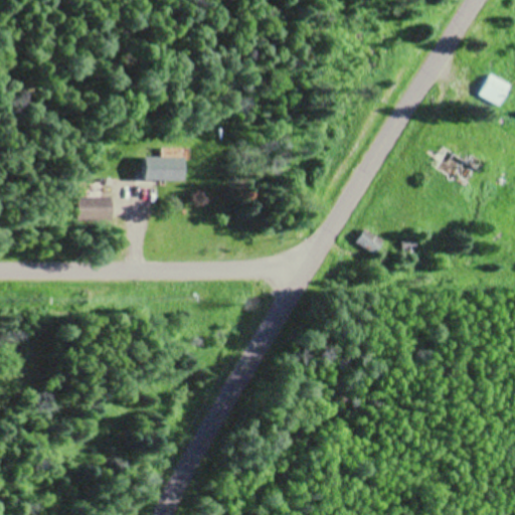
[(489,75),(507,84),(498,103),(480,94),(489,75)]
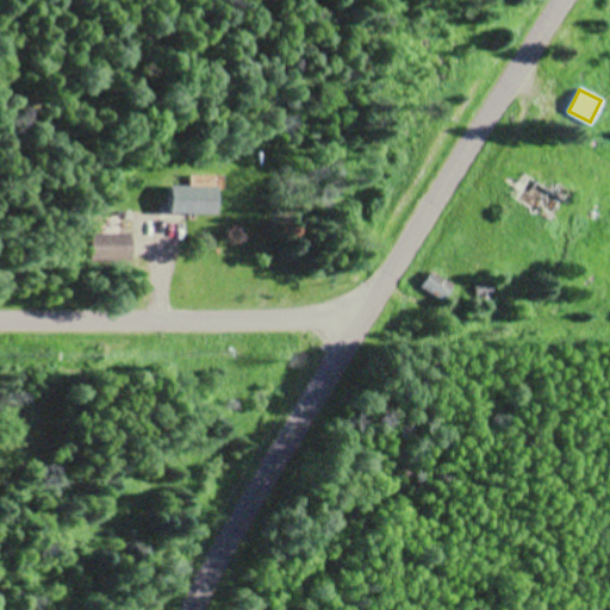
[(549,188),(554,180),(568,190),(549,222),(514,200),(529,175),(549,188)]
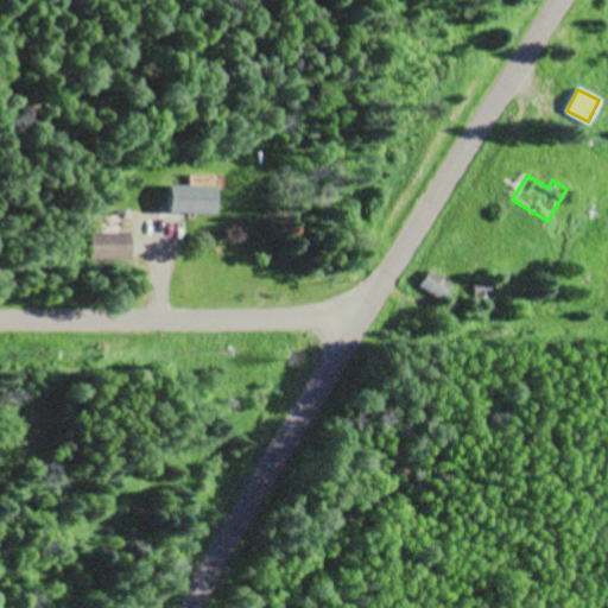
[(214,185),(214,214),(169,213),(169,185),(214,185)]
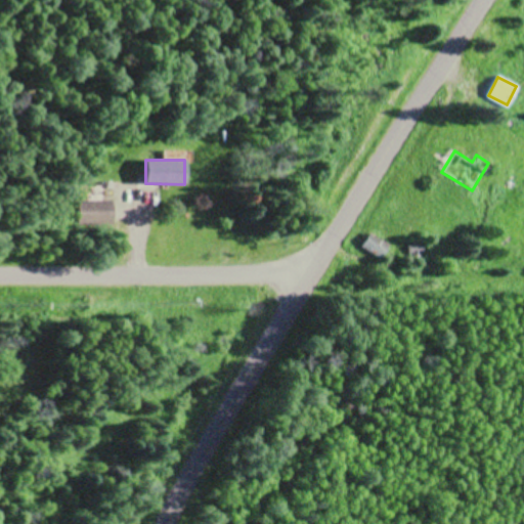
[(113,223),(79,224),(78,203),(113,202),(113,223)]
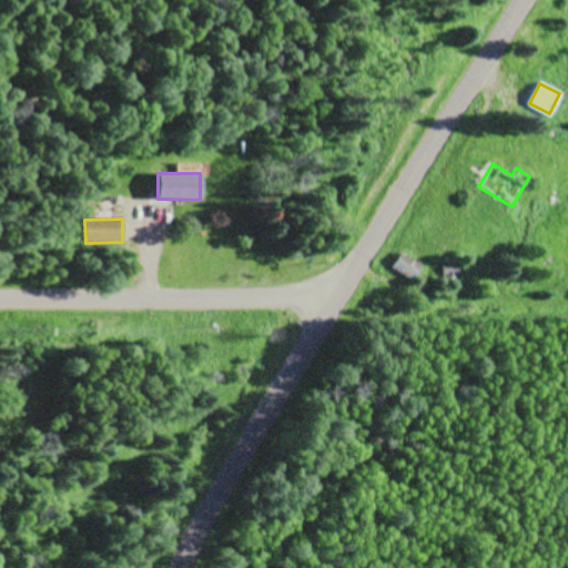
[(392,267),(402,252),(419,264),(409,280),(392,267)]
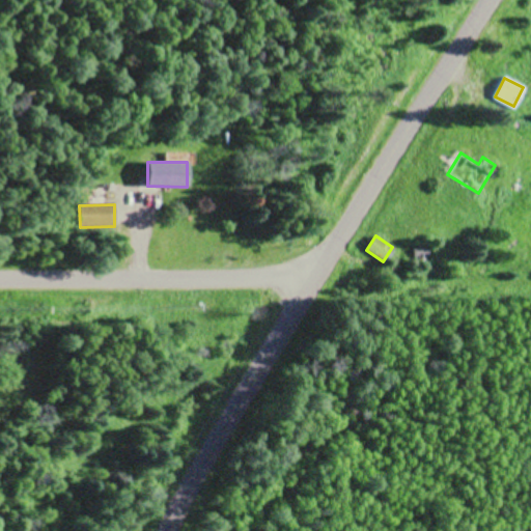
[(416,248),(416,260),(427,260),(427,248),(416,248)]
